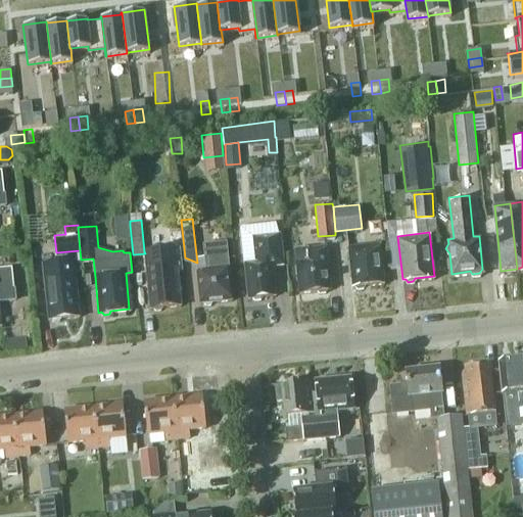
[(283,264),(280,234),(252,237),(255,263),(245,264),(248,296),(252,295),(255,298),(259,297),(260,298),(263,294),(276,293),(273,266),(283,264)]
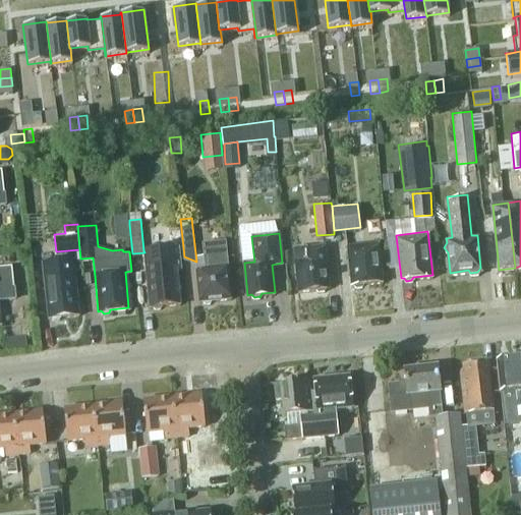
[(227,266),(225,238),(203,240),(206,268),(196,269),(198,300),(203,299),(205,302),(210,302),(212,298),(231,296),(228,266),(227,266)]
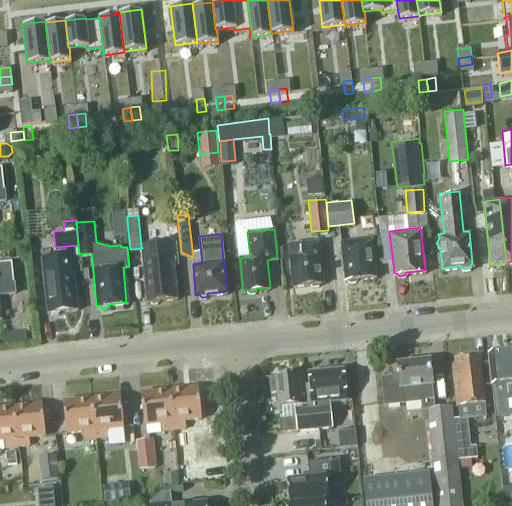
[(375,275),(371,237),(340,240),(344,278),(346,278),(349,281),(355,280),(357,277),(375,275)]
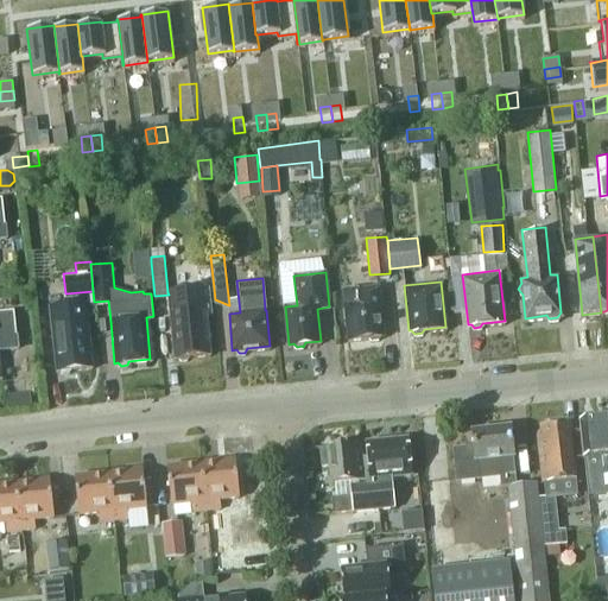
[(379,298),(378,285),(358,288),(358,285),(341,286),(346,337),(367,335),(371,339),(379,337),(381,334),(382,334),(380,312),(382,309),(382,301),(379,298)]
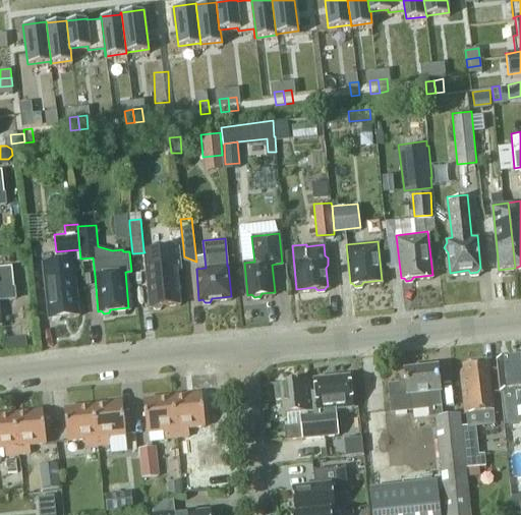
[(178,247),(143,250),(145,252),(150,305),(152,304),(154,307),(160,306),(162,304),(179,302),(176,267),(180,266),(178,247)]
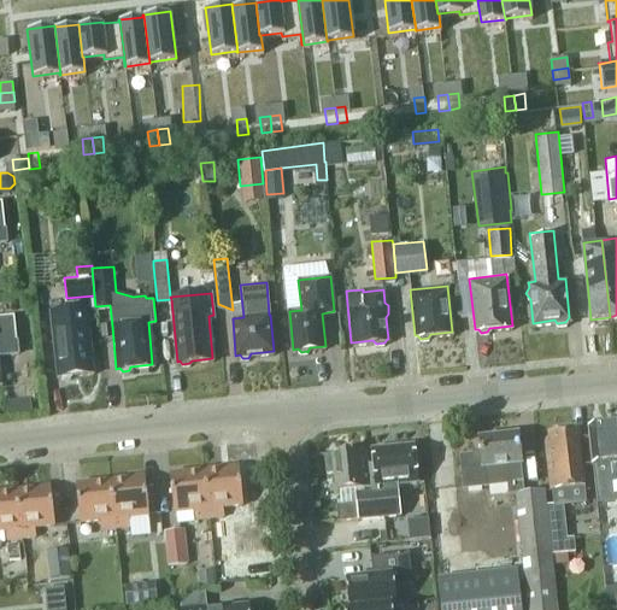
[(74,374),(94,371),(87,304),(48,308),(56,375),(59,375),(64,377),(71,376),(74,374)]
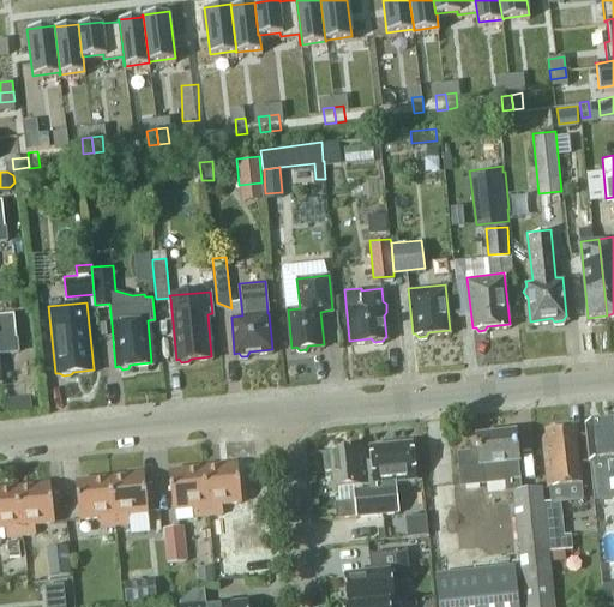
[(0,348),(17,347),(13,310),(0,311),(0,348)]
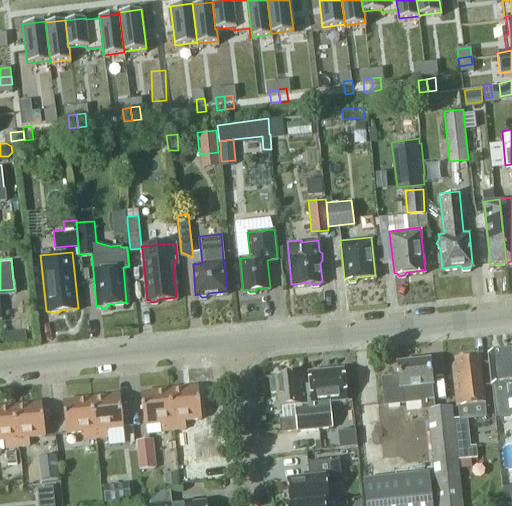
[(3,340),(27,337),(25,327),(2,330),(3,340)]
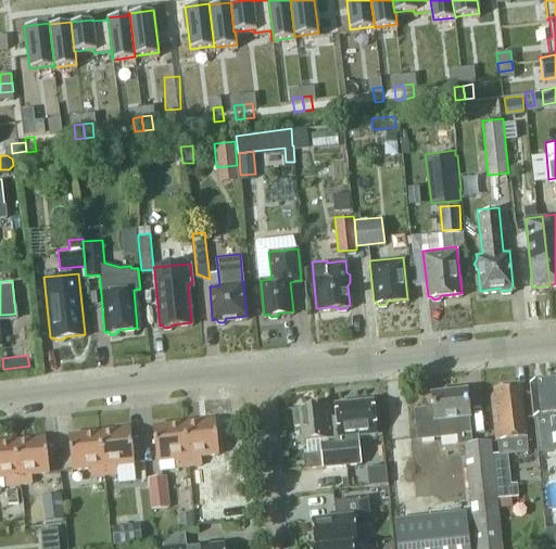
[(555,377),(530,380),(533,413),(538,447),(555,445),(555,377)]
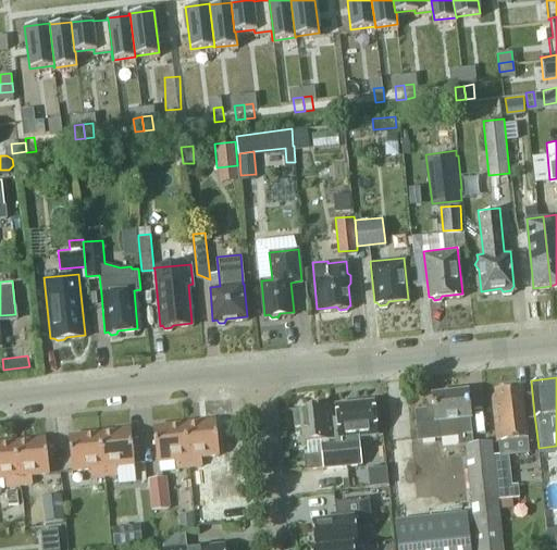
[(527,434),(520,380),(490,384),(496,437),(527,434)]
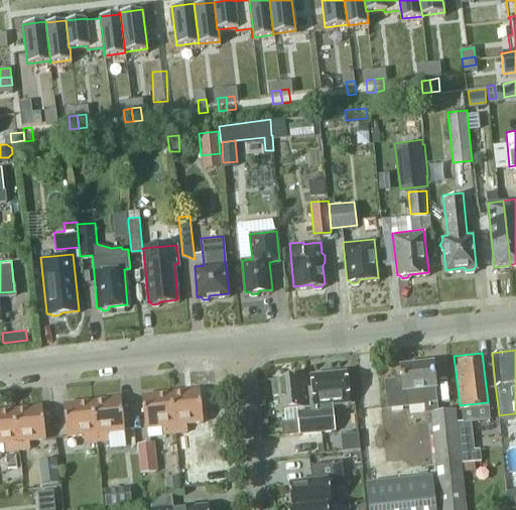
[(459,509),(467,509),(461,459),(456,418),(455,406),(438,408),(432,358),(400,362),(401,375),(383,377),(384,388),(385,388),(386,405),(407,403),(407,401),(423,399),(424,409),(428,409),(440,509),(459,509)]
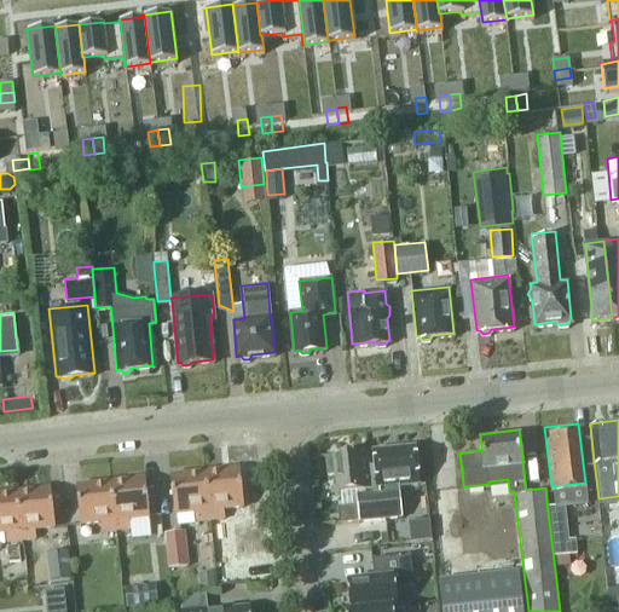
[(356,501),(358,515),(400,511),(397,481),(417,479),(414,442),(372,446),(374,460),(368,461),(371,483),(371,489),(354,490),(356,501)]
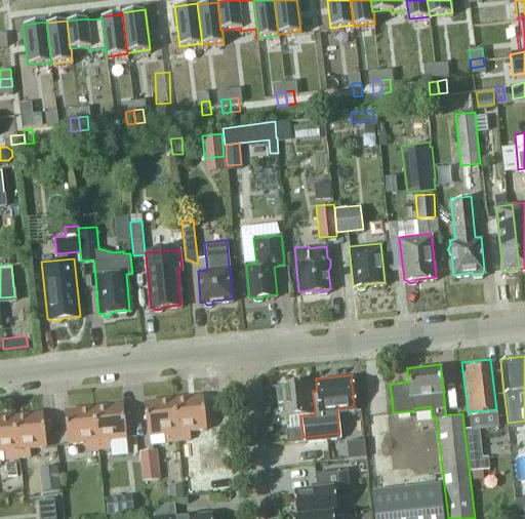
[(285,413),(315,409),(312,391),(311,378),(281,382),(285,413)]
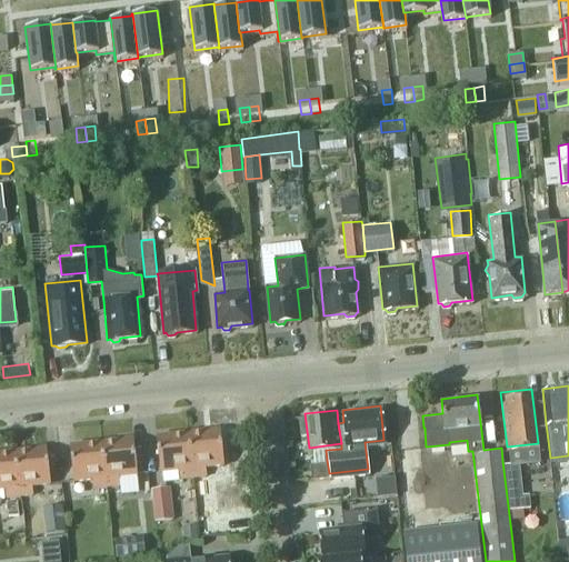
[(219,425),(188,429),(192,471),(206,470),(205,462),(222,460),(219,425)]
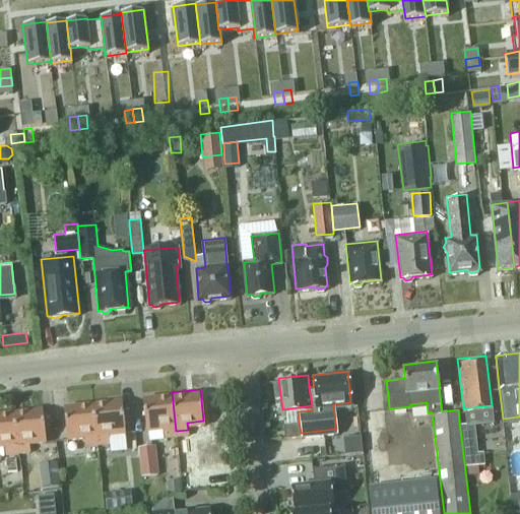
[(163,433),(176,431),(172,392),(142,395),(145,427),(163,425),(163,433)]
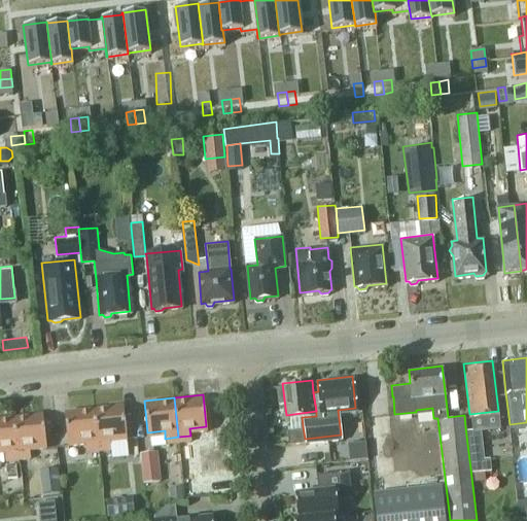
[(123,403),(93,406),(97,446),(109,445),(108,438),(126,436),(123,403)]
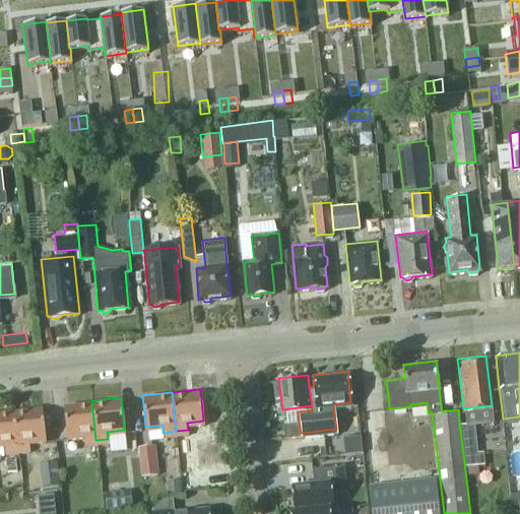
[(84,441),(95,440),(91,400),(63,403),(66,436),(83,434),(84,441)]
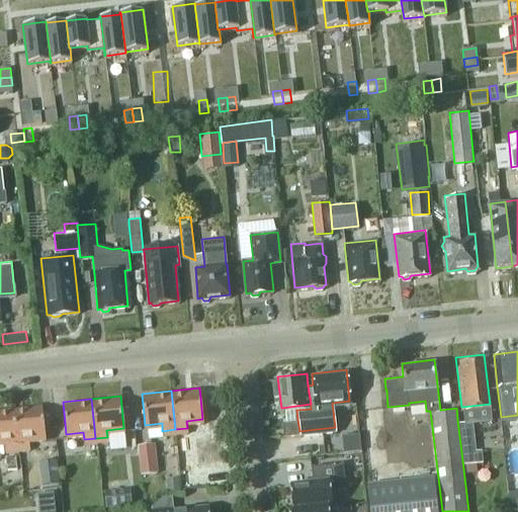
[(41,404),(13,407),(18,447),(28,445),(27,438),(45,437),(41,404)]
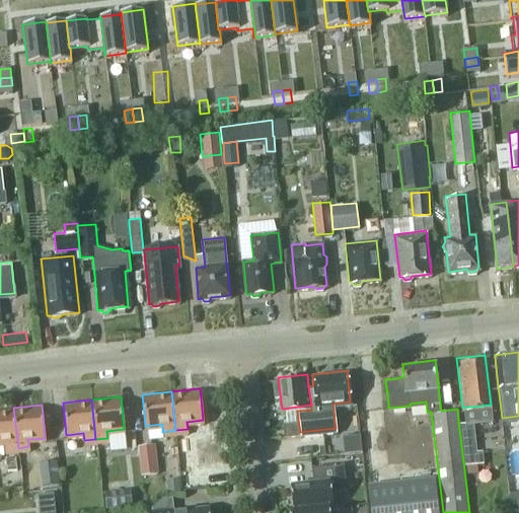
[(18,448),(13,408),(0,409),(0,442),(4,442),(5,449),(18,448)]
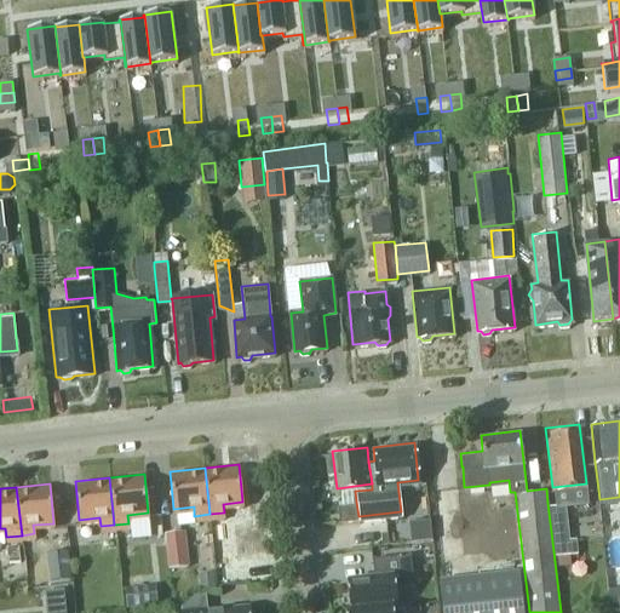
[(566,500),(547,503),(554,551),(577,548),(575,534),(570,536),(566,500)]
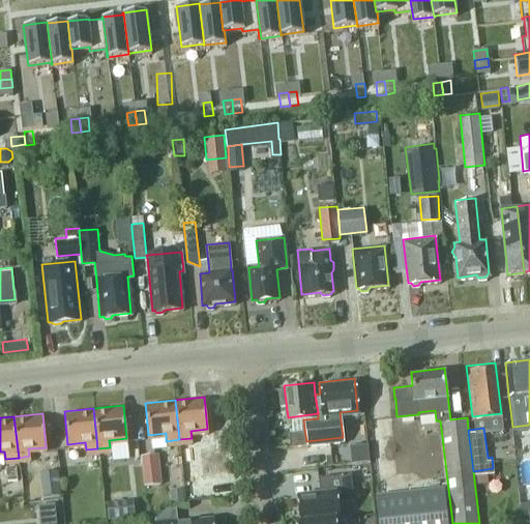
[(290,443),(306,441),(304,429),(289,431),(290,443)]
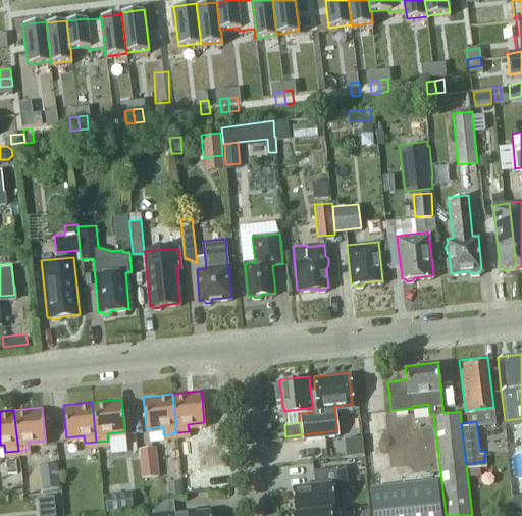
[(365,431),(348,433),(350,450),(367,449),(365,431)]
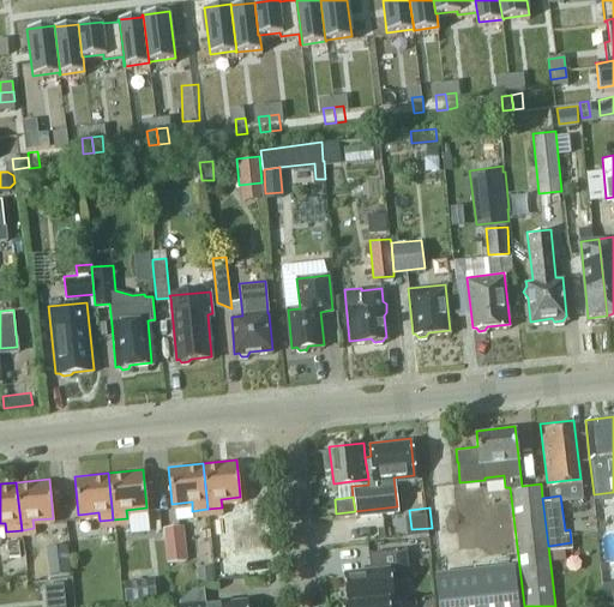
[(163,528),(162,527),(166,557),(186,556),(182,526),(181,526),(163,528)]
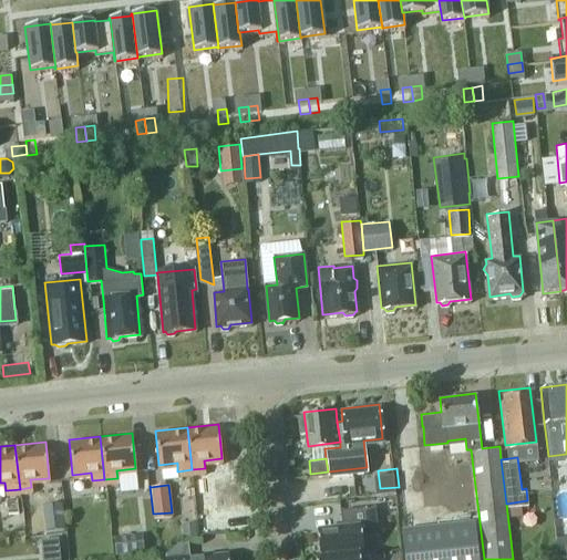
[(65,527),(63,499),(43,501),(44,528),(65,527)]
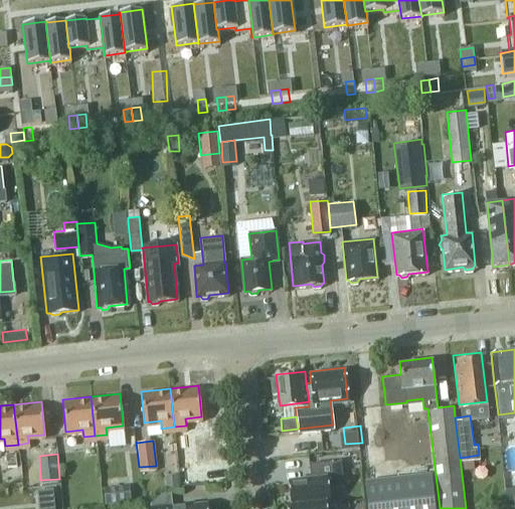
[(326,499),(327,499),(331,499),(329,485),(344,483),(341,457),(309,461),(311,476),(288,479),(291,502),(291,503),(326,499)]
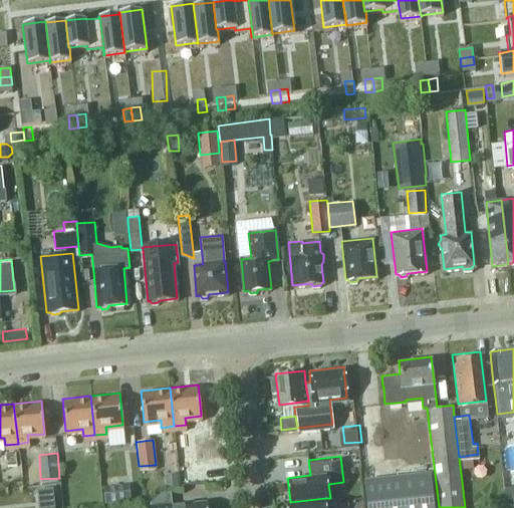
[(167,486),(180,485),(178,471),(165,472),(167,486)]
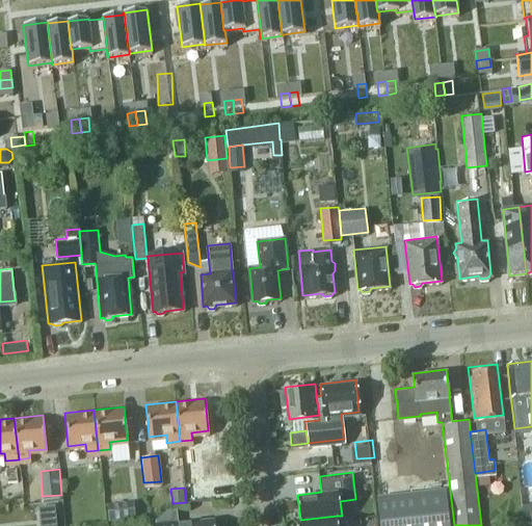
[(449,525),(446,488),(376,494),(378,525),(449,525)]
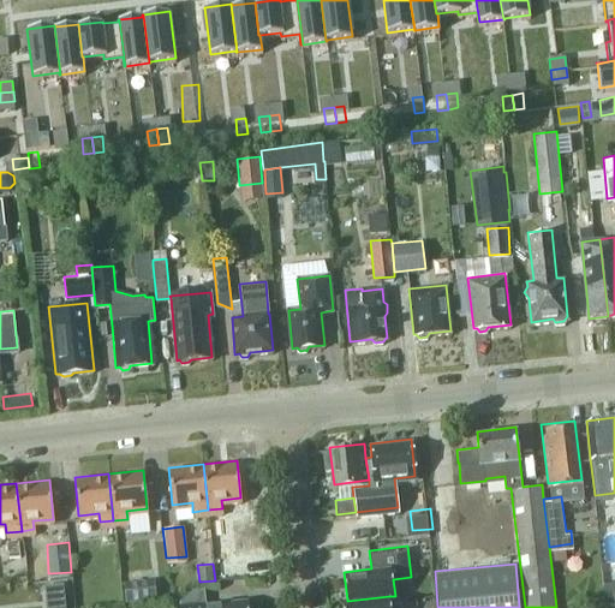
[(127,600),(157,596),(155,576),(125,579),(127,600)]
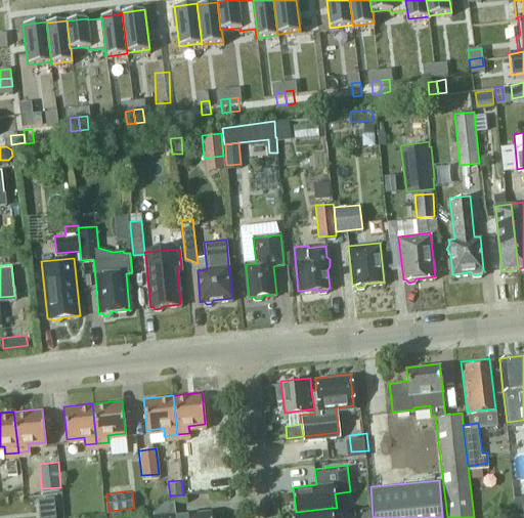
[(53,495),(38,497),(39,511),(55,509),(53,495)]
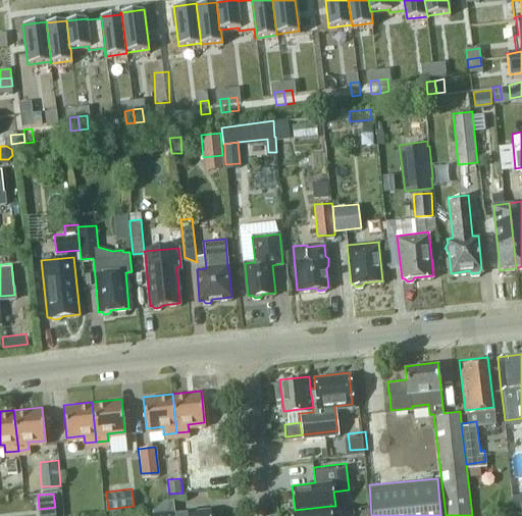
[(153,507),(154,513),(151,514),(151,515),(211,515),(211,507),(177,511),(175,498),(163,499),(153,507)]
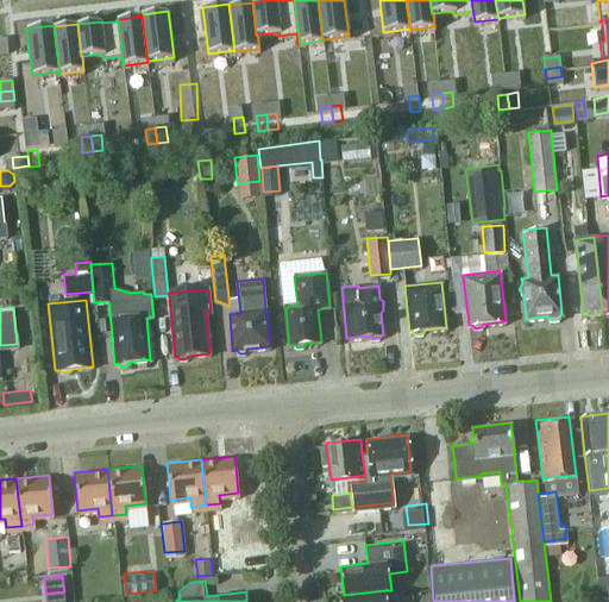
[(344,595),(344,594),(339,594),(339,601),(387,601),(387,590),(385,590),(344,595)]
